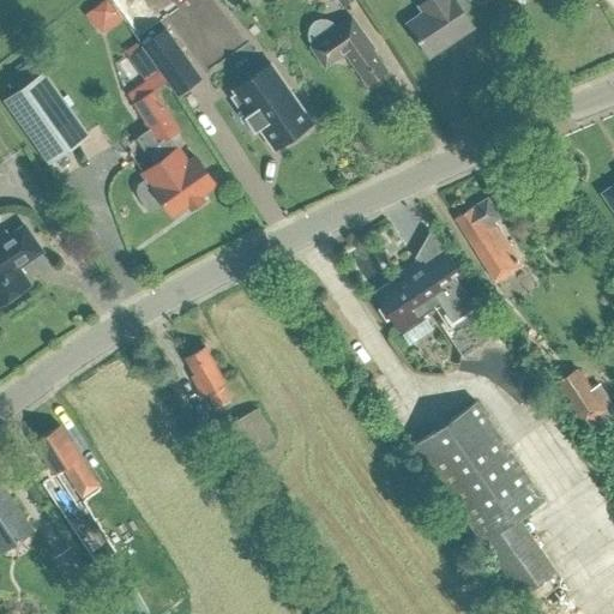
[(142,0),(112,0),(125,18),(145,4),(142,0)]
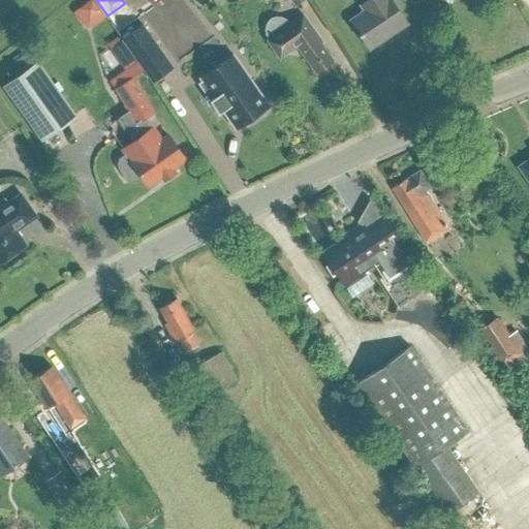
[(418,0),(364,0),(356,5),(361,11),(349,20),(369,49),(407,24),(398,10),(413,0),(415,3),(418,0)]
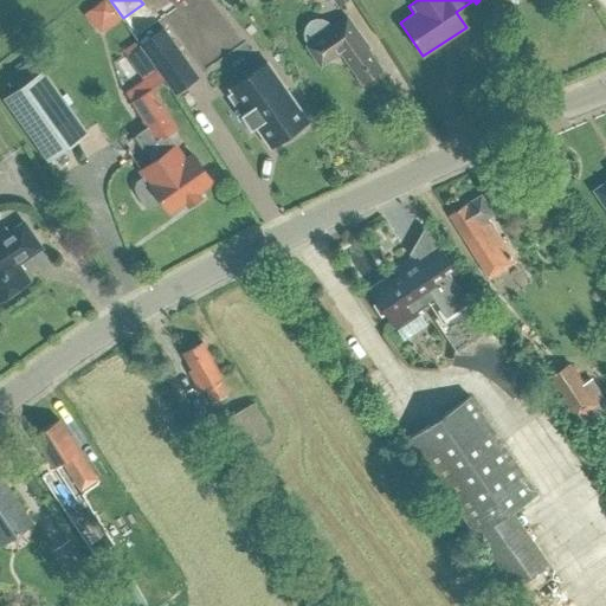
[(303,38),(307,44),(304,45),(320,66),(340,52),(362,83),(381,69),(360,38),(359,38),(345,18),(330,27),(327,21),(321,19),(315,18),(308,20),(304,26),(302,32),(303,38)]
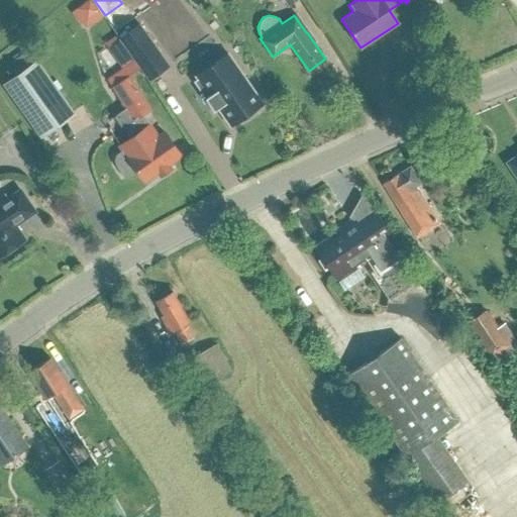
[(136,20),(118,32),(149,77),(167,65),(136,20)]
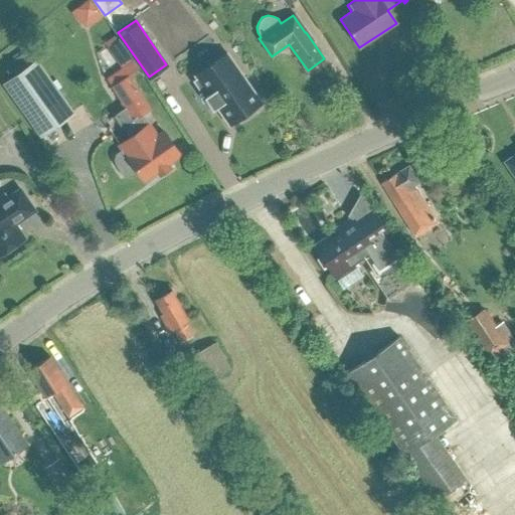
[(4,65),(12,76),(1,84),(39,138),(72,114),(27,49),(4,65)]
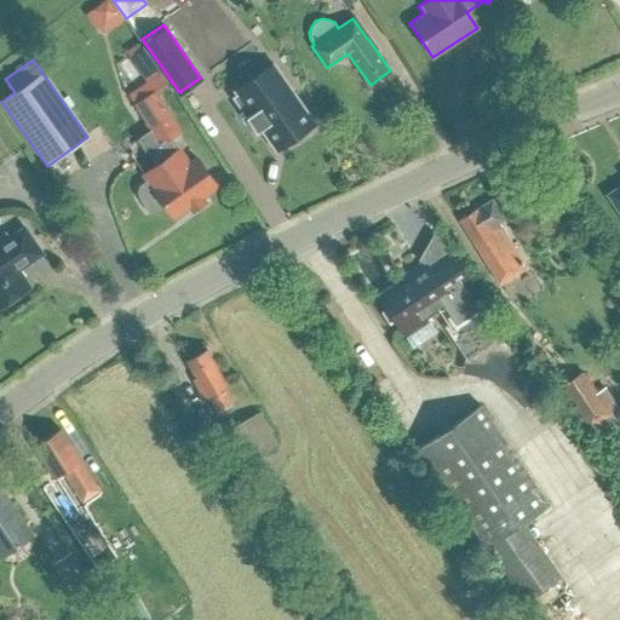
[(260,130),(275,150),(315,124),(273,63),(234,91),(236,93),(231,97),(256,132),(260,130)]
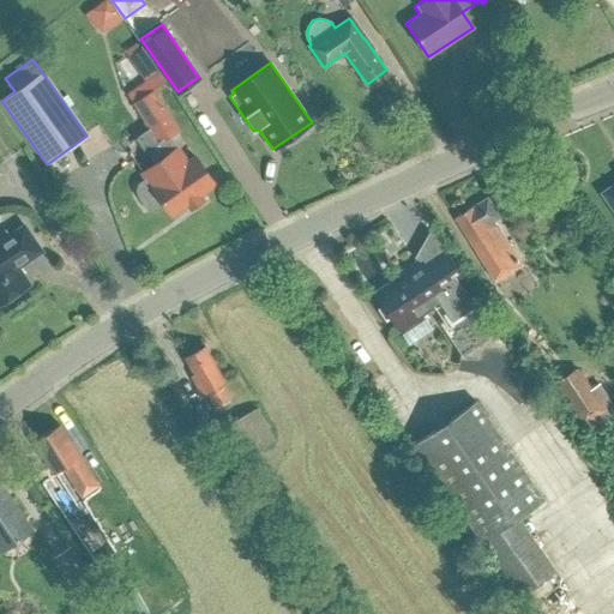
[(178,148),(169,137),(179,130),(152,90),(133,103),(157,140),(151,145),(149,160),(154,164),(142,173),(145,178),(137,184),(136,188),(136,193),(138,199),(148,211),(162,202),(172,215),(215,184),(194,156),(187,162),(178,148)]
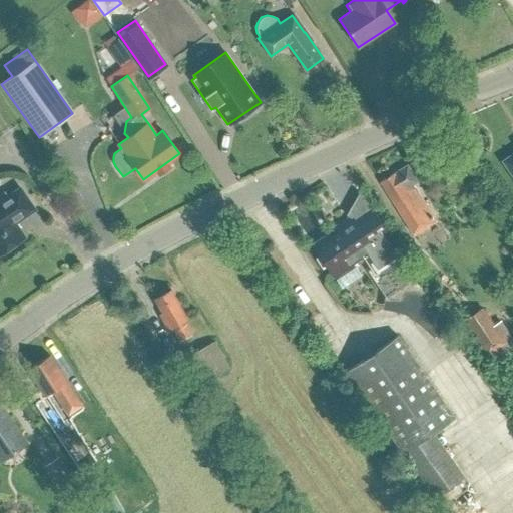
[(512,154),(503,161),(512,175),(512,154)]
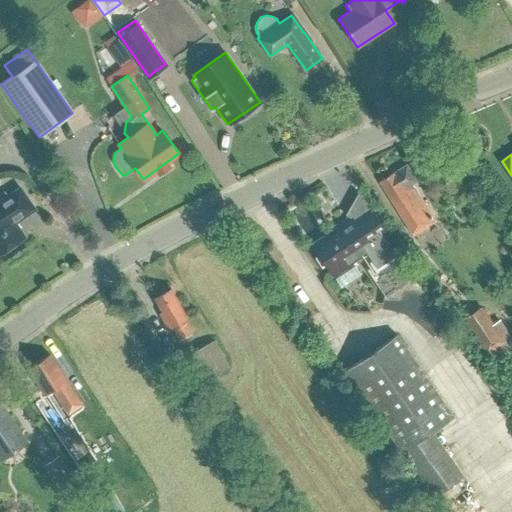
[(413,234),(434,221),(412,185),(416,182),(406,165),(394,172),(394,171),(379,181),(413,234)]
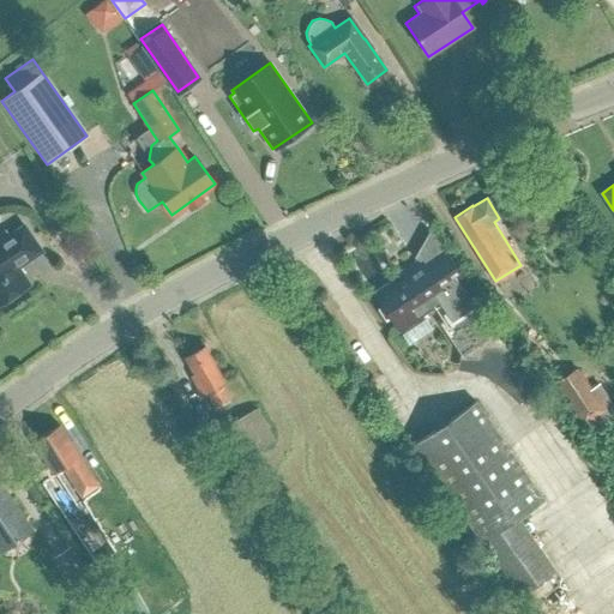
[(0,304),(29,284),(17,266),(41,251),(23,226),(0,241),(0,304)]
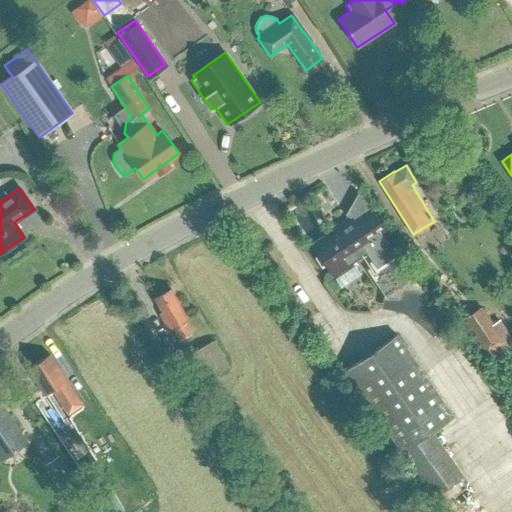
[(344,216),(346,218),(326,231),(327,233),(311,243),(333,275),(363,255),(372,269),(367,272),(382,297),(380,308),(382,309),(390,310),(398,313),(406,316),(413,320),(420,325),(426,331),(431,337),(446,324),(370,206),(366,209),(356,194),(344,216)]
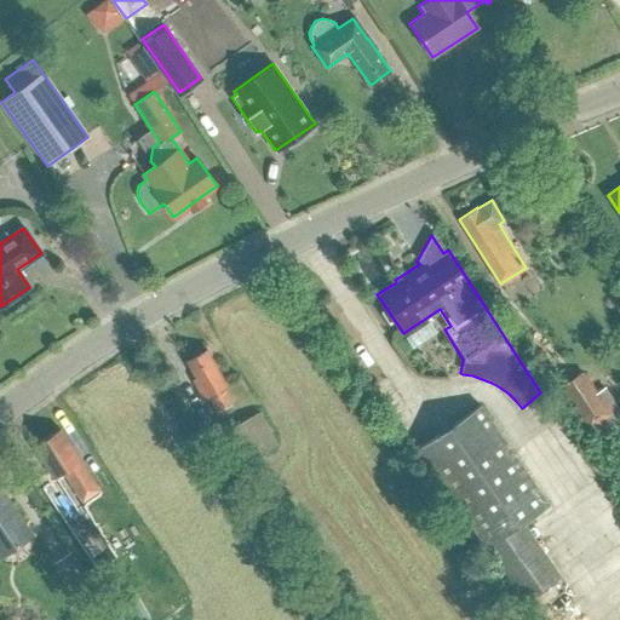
[(220,417),(233,409),(230,405),(222,389),(227,386),(207,350),(187,361),(199,383),(195,385),(204,399),(210,396),(220,417)]
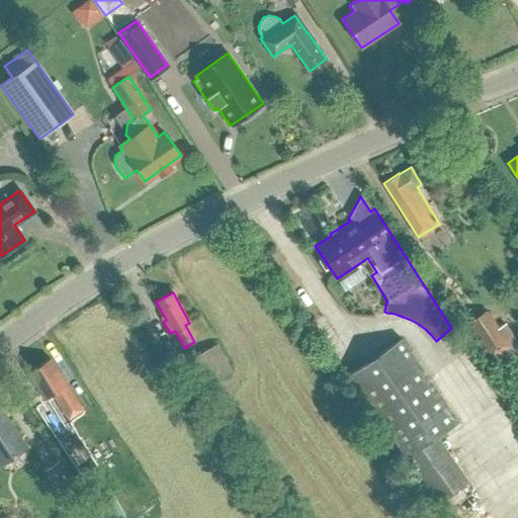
[(517,345),(504,324),(497,328),(487,312),(469,323),(498,367),(517,353),(517,345)]
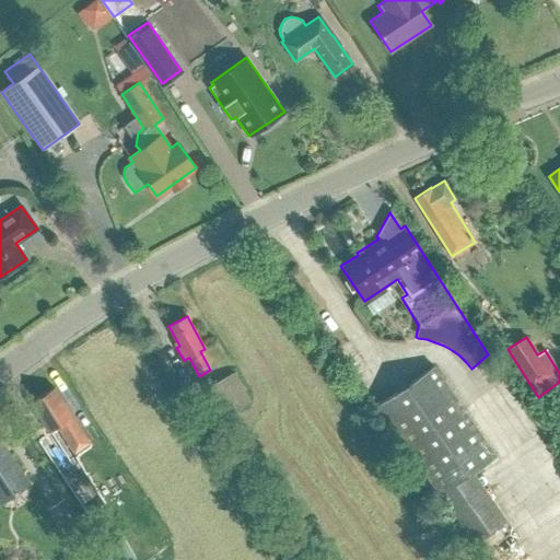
[(504,522),(471,473),(496,456),(433,366),(377,405),(473,543),(504,522)]
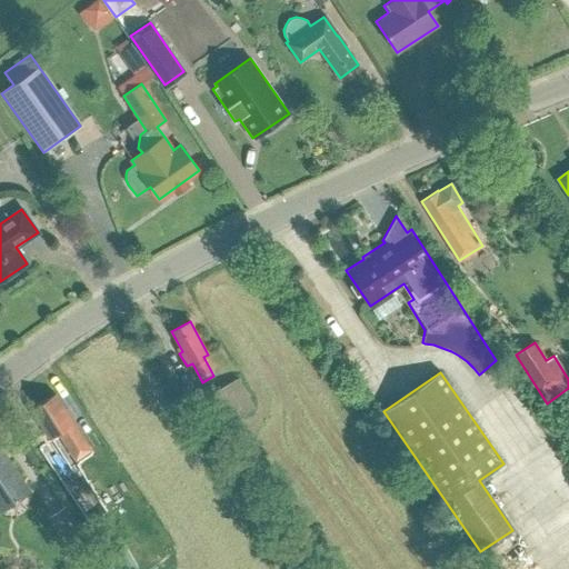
[(221,388),(198,400),(201,406),(211,422),(216,431),(255,408),(249,399),(237,379),(221,388)]
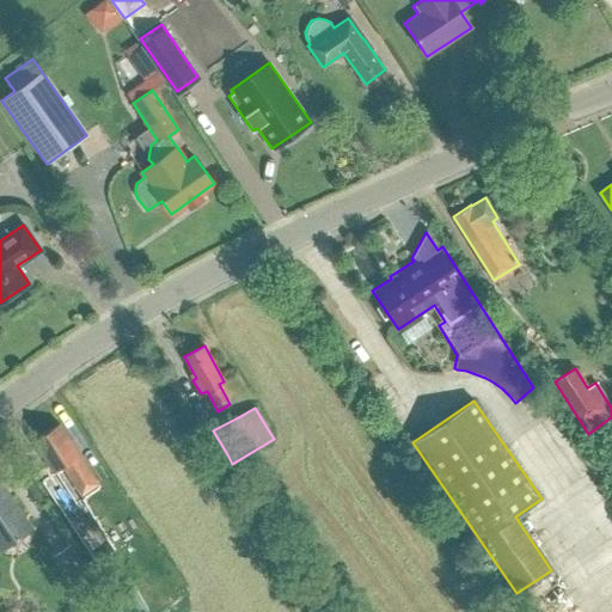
[(80,495),(98,483),(59,423),(32,440),(54,472),(62,466),(80,495)]
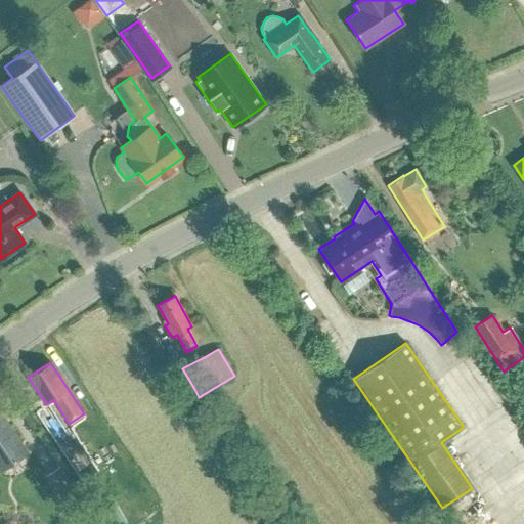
[(0,415),(0,471),(27,453),(0,415)]
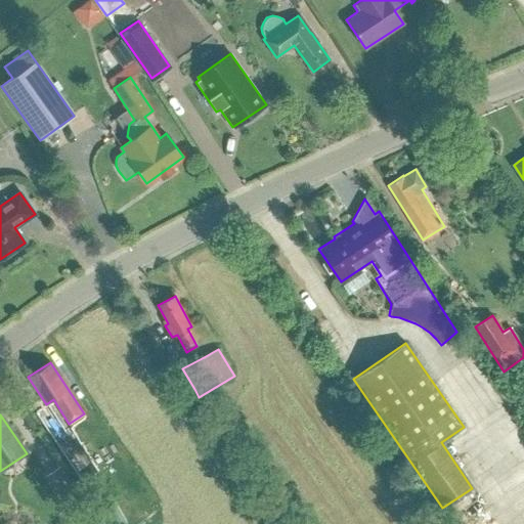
[(72,424),(62,429),(51,437),(77,477),(98,463),(72,424)]
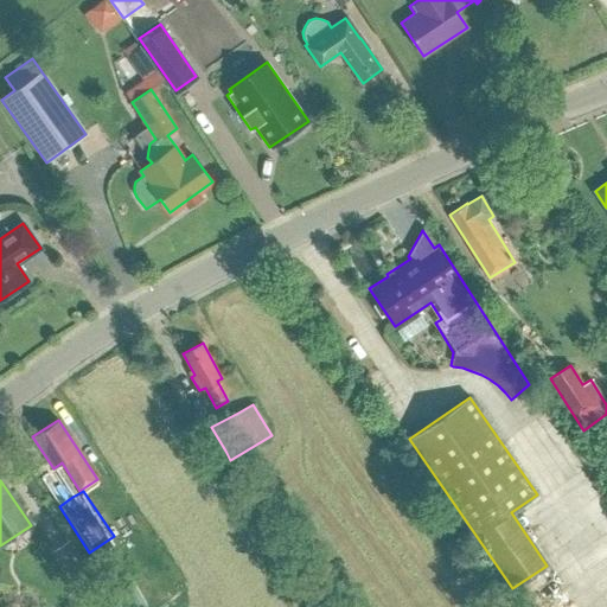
[(74,579),(85,570),(68,543),(55,553),(74,579)]
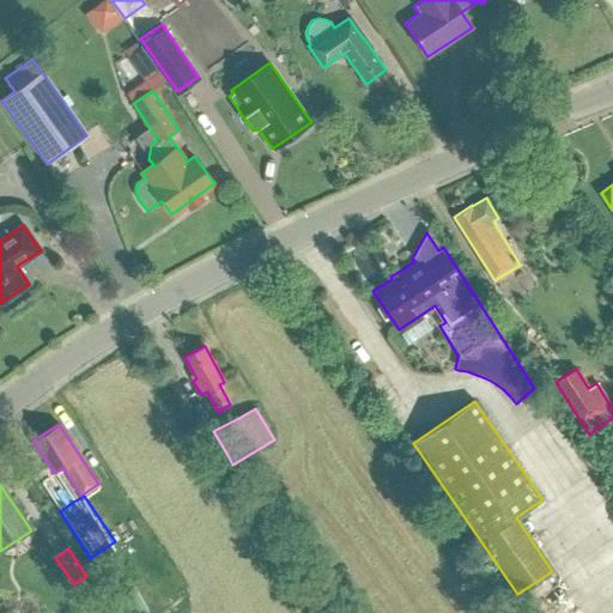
[(131,612),(145,612),(147,612),(133,588),(121,595),(131,612)]
